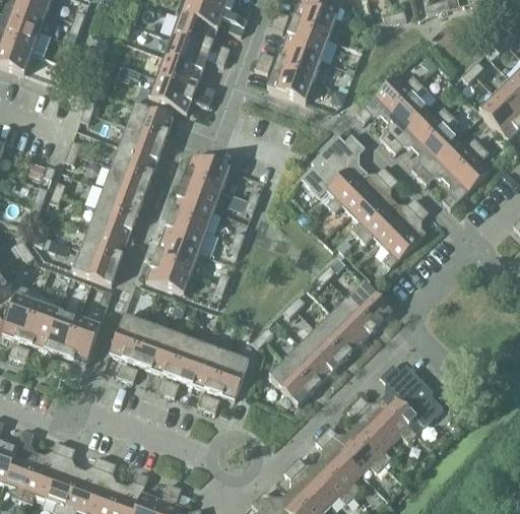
[(47,11),(16,0),(7,0),(1,18),(40,31),(47,11)]
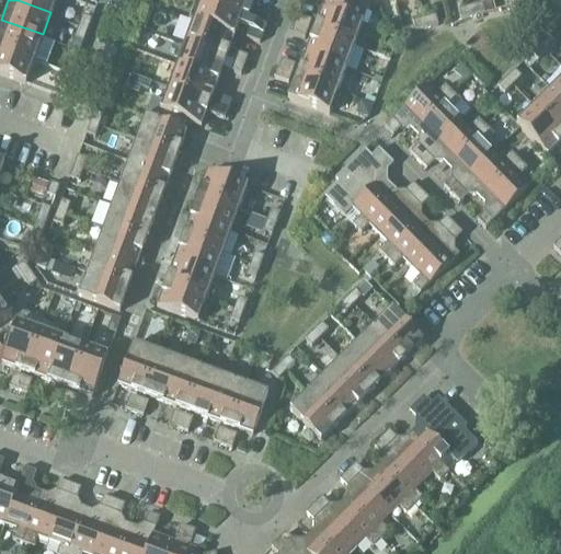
[(18,0),(50,12),(55,0),(18,0)]
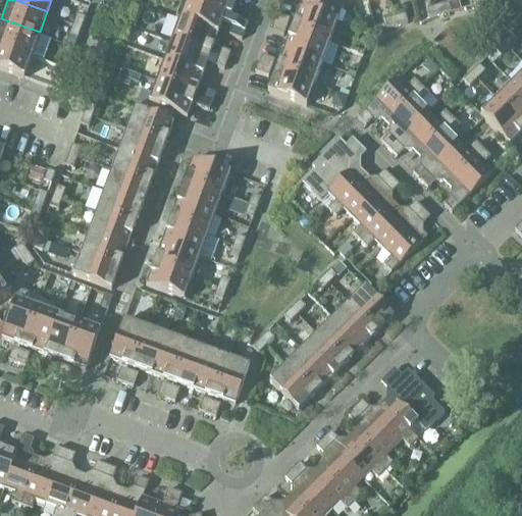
[(180,0),(175,14),(218,30),(225,10),(230,12),(235,0),(180,0)]
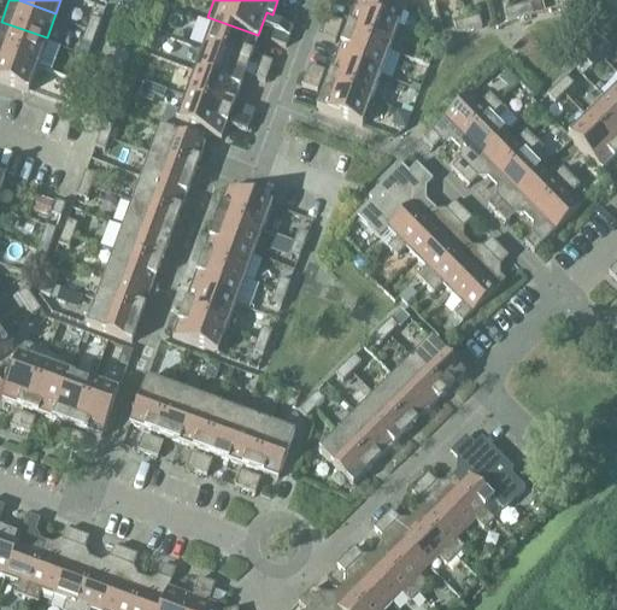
[(354,0),(353,5),(399,22),(406,0),(354,0)]
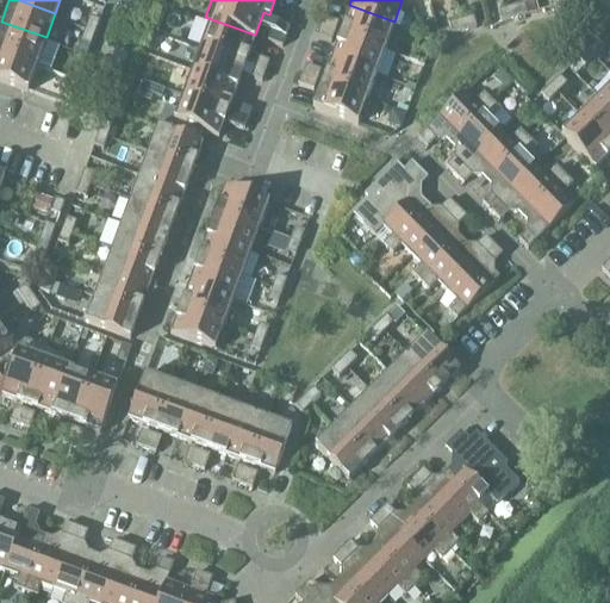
[(520,0),(511,2),(514,13),(527,10),(523,0),(520,0)]
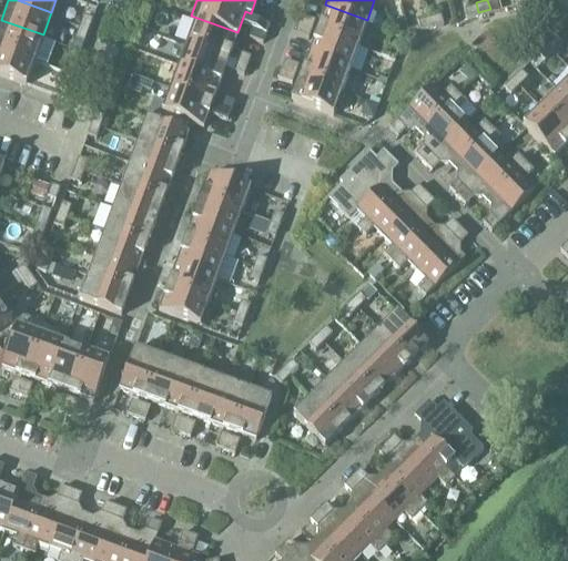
[(464,6),(467,14),(478,12),(476,2),(464,6)]
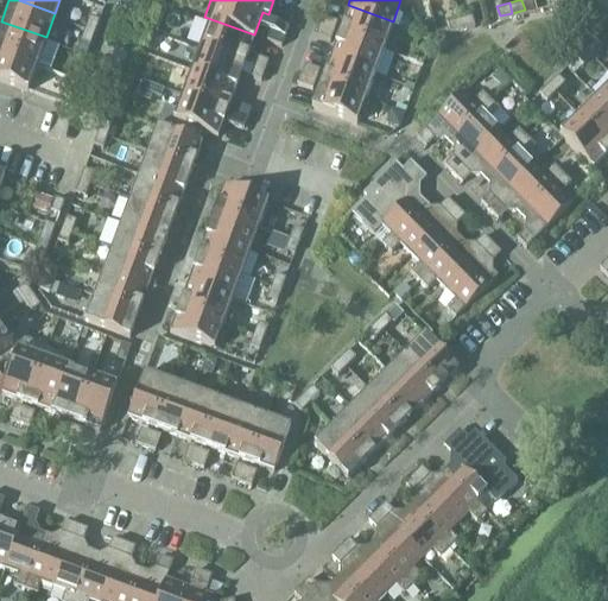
[(348,5),(339,30),(384,46),(393,21),(348,5)]
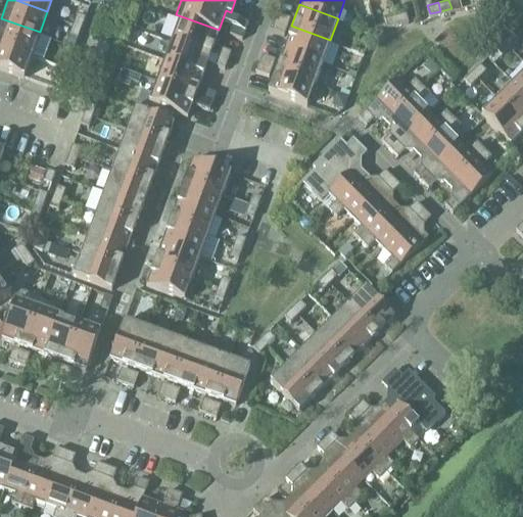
[(234,17),(247,22),(250,13),(238,8),(234,17)]
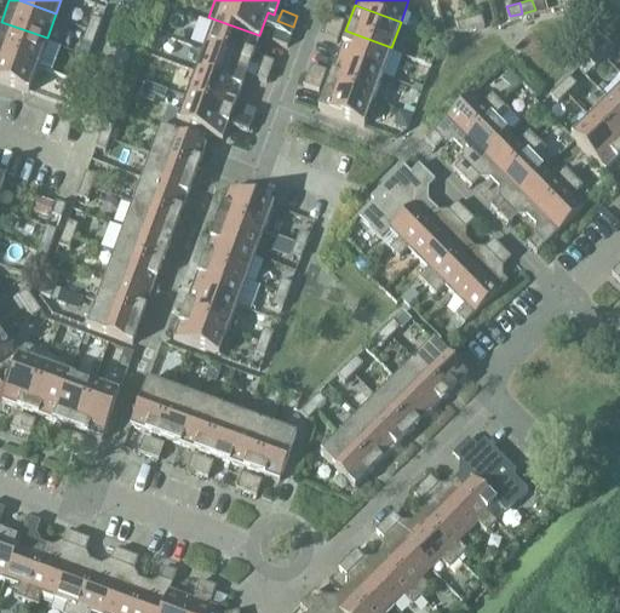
[(326,23),(340,28),(344,18),(329,12),(326,23)]
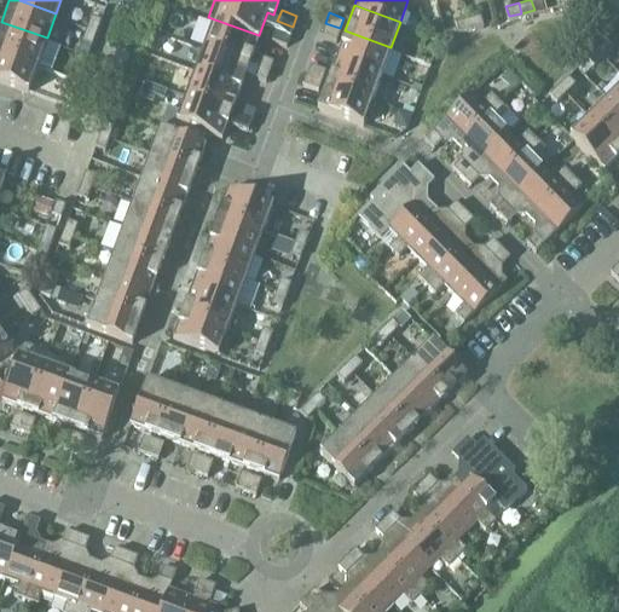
[(468,16),(470,27),(484,23),(481,12),(468,16)]
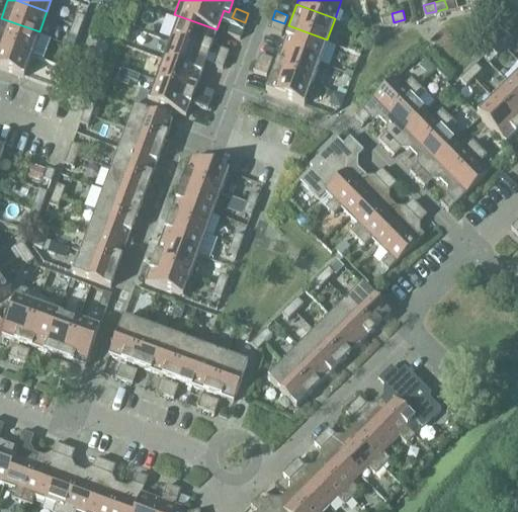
[(73,21),(81,24),(85,14),(76,11),(73,21)]
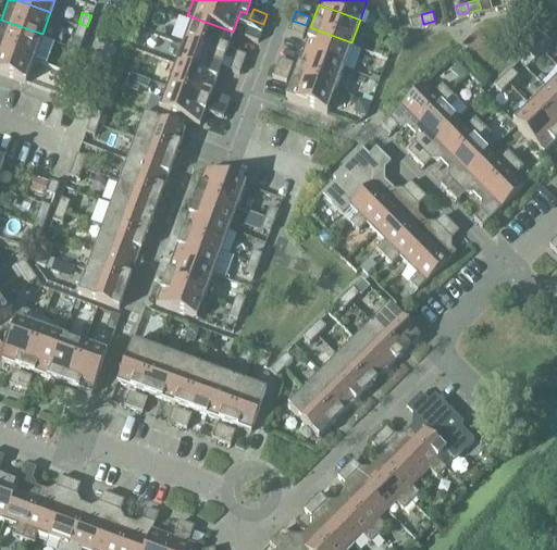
[(423,24),(421,14),(410,17),(412,26),(423,24)]
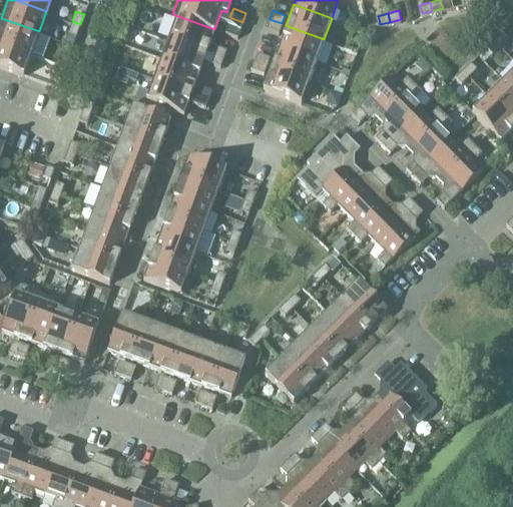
[(176,16),(168,36),(206,50),(214,29),(172,14),(172,15),(176,16)]
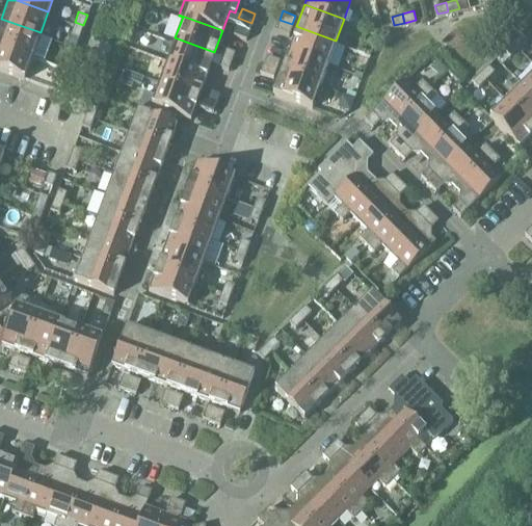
[(1,19),(0,21),(0,42),(32,54),(41,32),(1,19)]
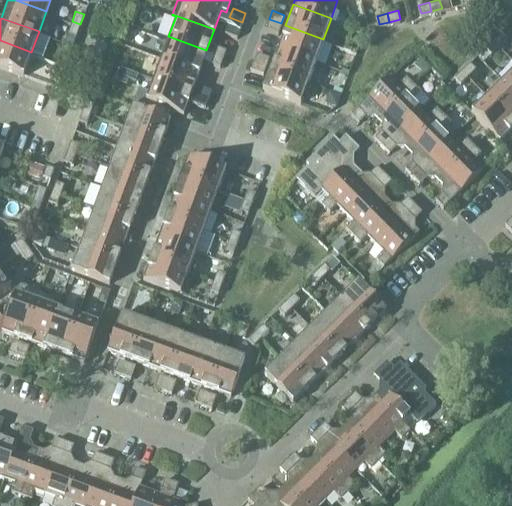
[(281,23),(269,19),(266,27),(278,32),(281,23)]
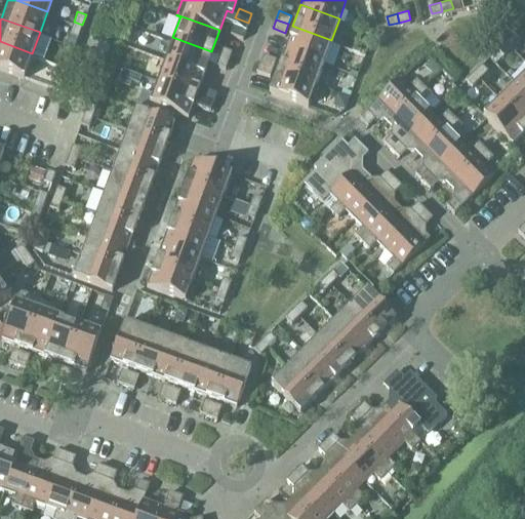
[(82,25),(74,22),(70,32),(78,35),(82,25)]
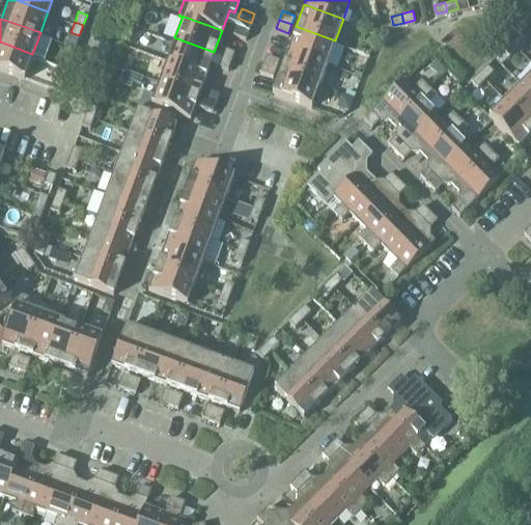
[(233,31),(246,36),(249,27),(236,22),(233,31)]
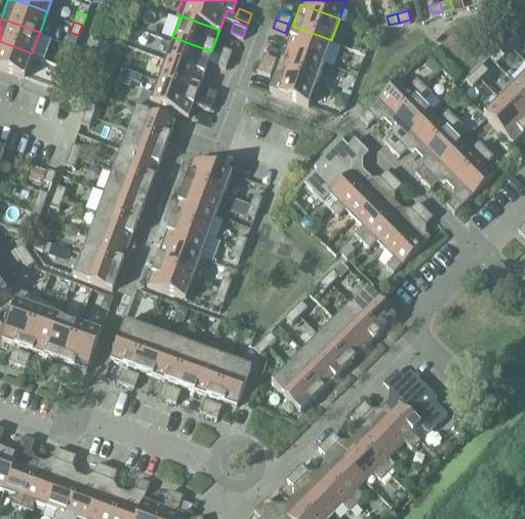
[(292,26),(285,46),(323,61),(331,40),(292,26)]
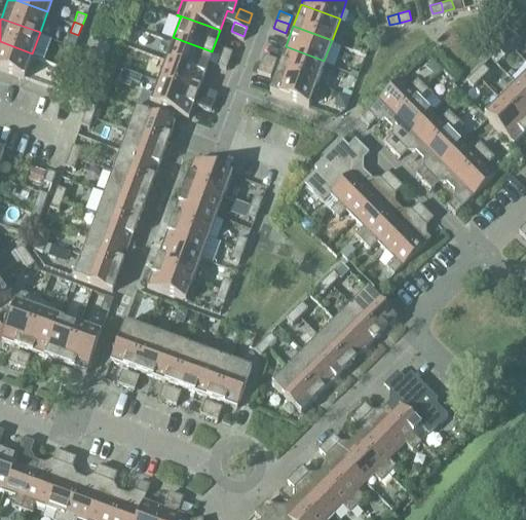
[(506,39),(513,45),(521,37),(514,31),(506,39)]
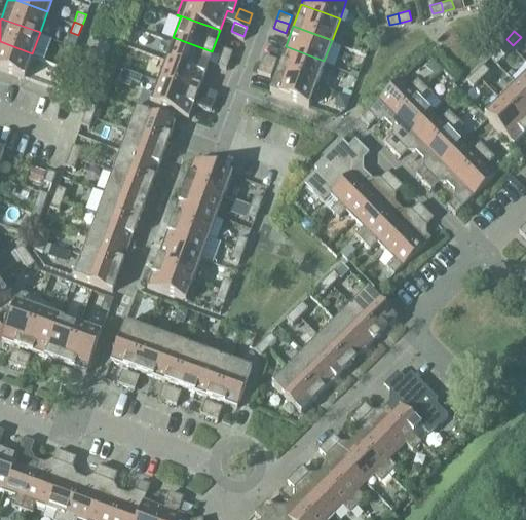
[(173,37),(165,58),(204,72),(212,51),(173,37)]
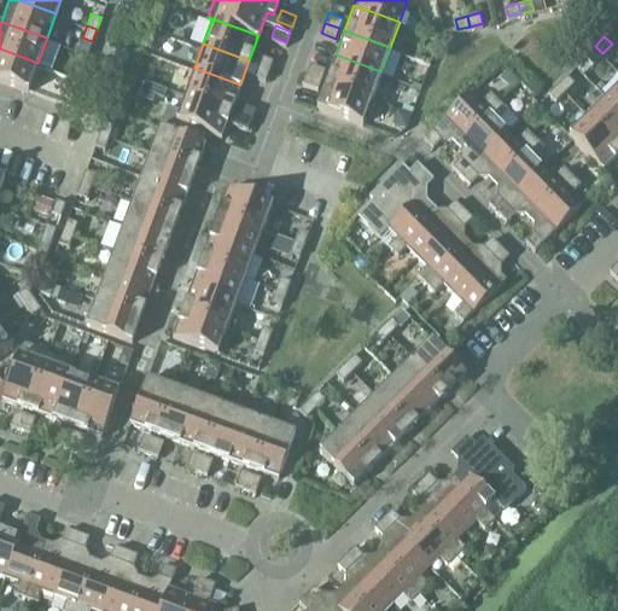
[(602,53),(595,46),(586,54),(593,62),(602,53)]
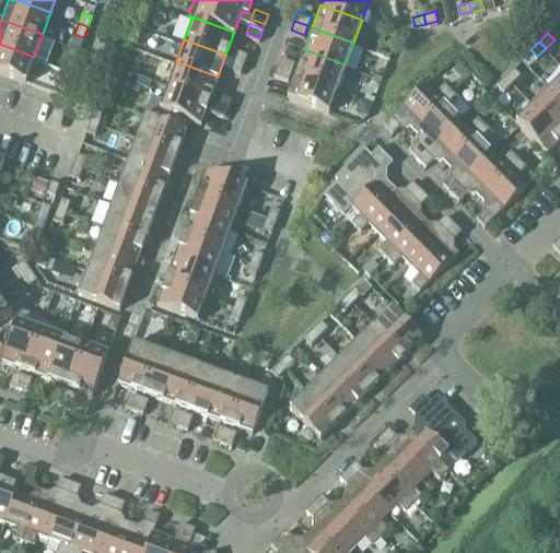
[(0,44),(0,70),(25,80),(34,57),(0,44)]
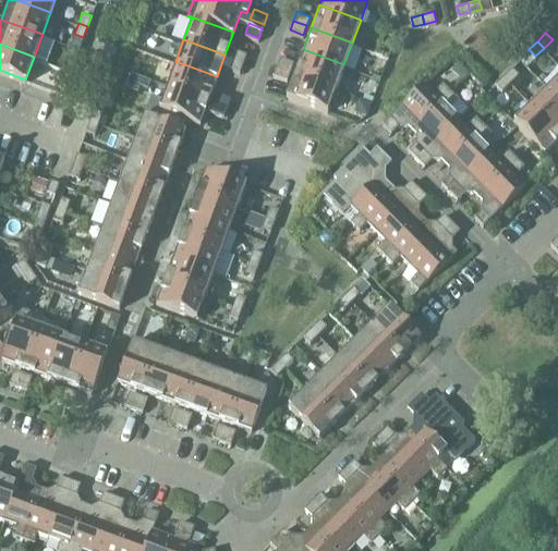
[(230,56),(243,61),(246,52),(233,47),(230,56)]
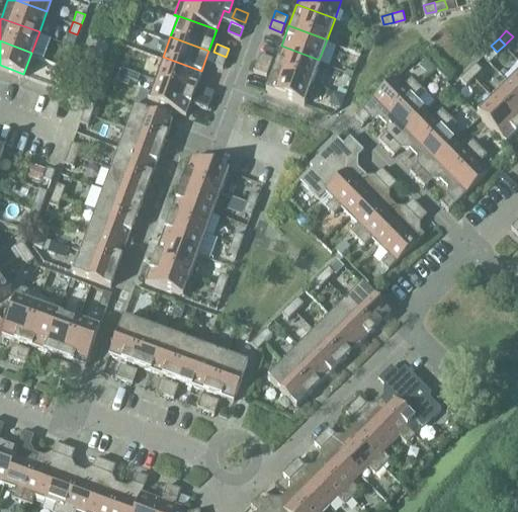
[(281,46),(273,66),(312,80),(319,60),(281,46)]
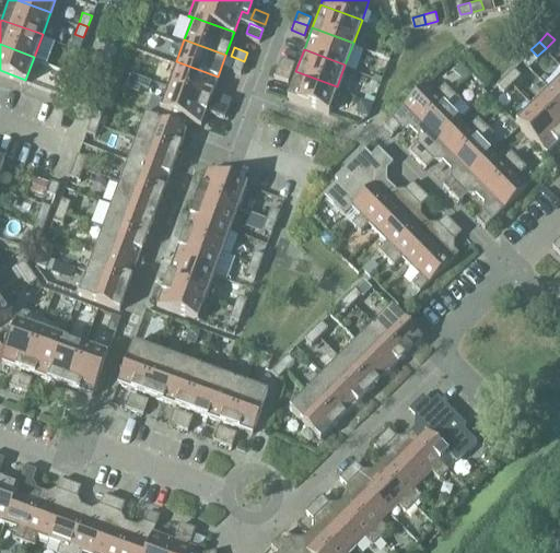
[(66,56),(62,67),(71,70),(76,59),(66,56)]
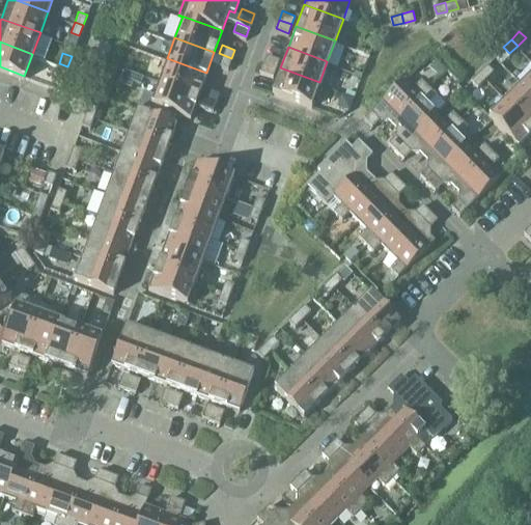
[(231,58),(219,53),(215,62),(228,66),(231,58)]
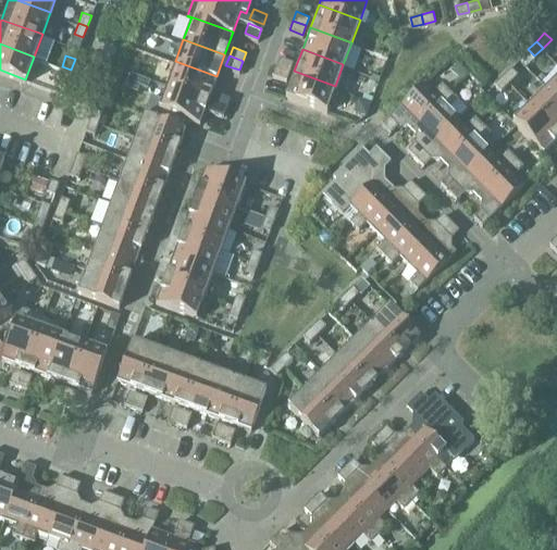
[(276,64),(289,70),(293,60),(280,55),(276,64)]
